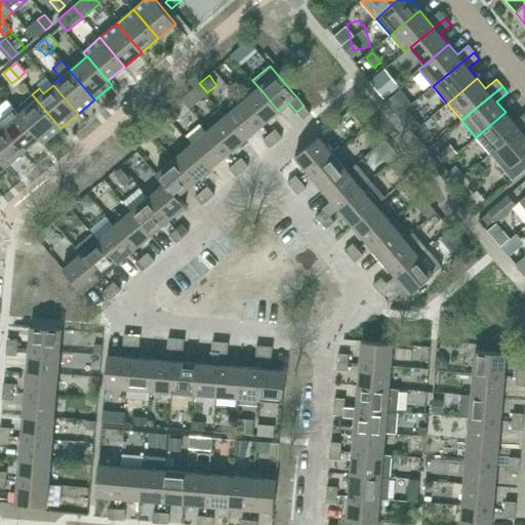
[(261,125),(278,111),(258,87),(241,102),(261,125)]
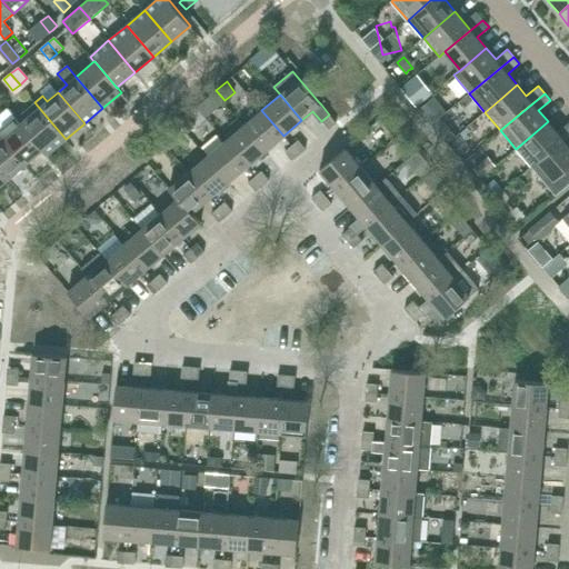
[(66,139),(52,123),(35,102),(17,118),(21,122),(21,123),(43,149),(42,150),(47,155),(66,139)]
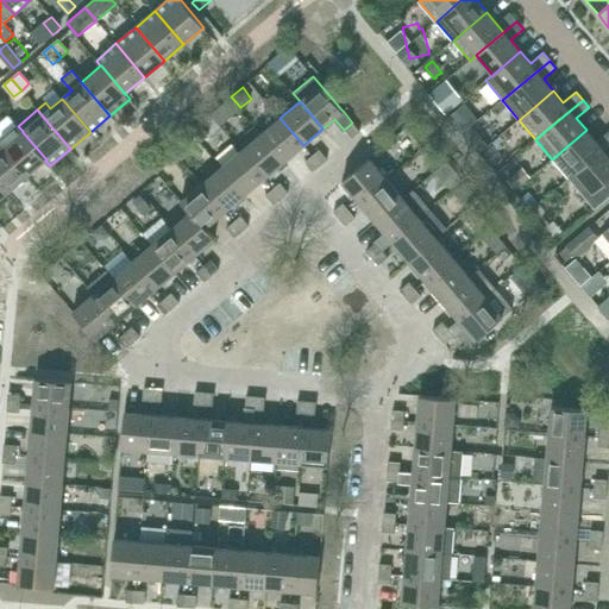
[(283,162),(303,145),(280,118),(261,135),(283,162)]
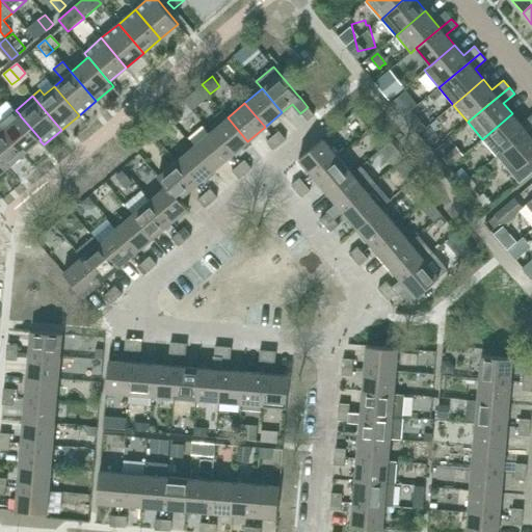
[(309,121),(315,115),(308,107),(301,112),(309,121)]
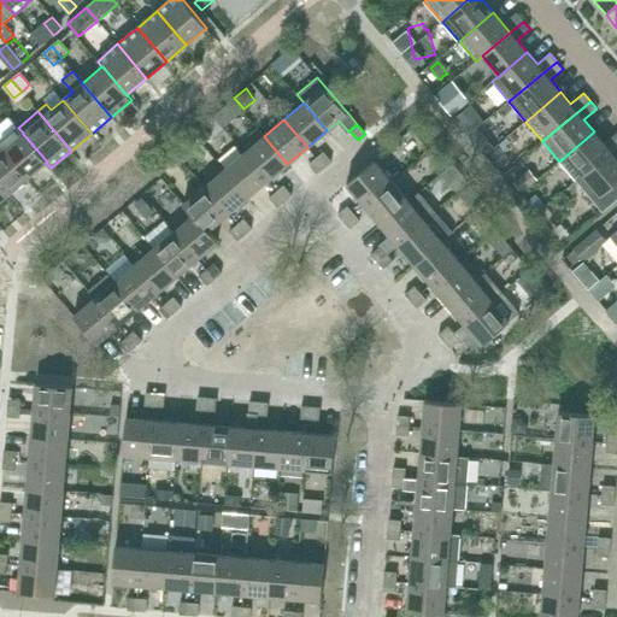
[(23,134),(23,133),(18,128),(0,142),(0,147),(27,178),(46,163),(47,162),(23,134)]
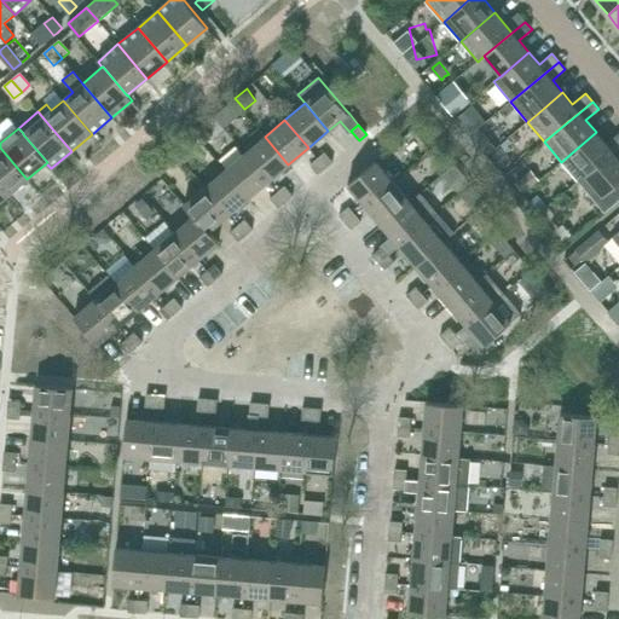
[(561,162),(578,181),(585,175),(590,171),(594,168),(613,152),(618,146),(618,133),(606,144),(596,132),(561,162)]
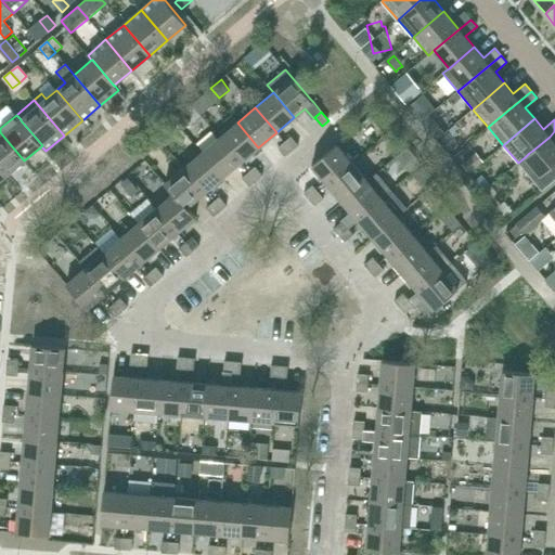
[(241,163),(258,147),(237,123),(219,138),(241,163)]
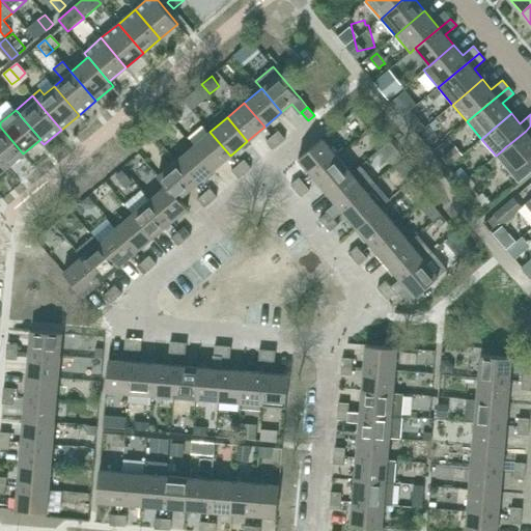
[(0,161),(6,168),(23,154),(0,127),(0,161)]
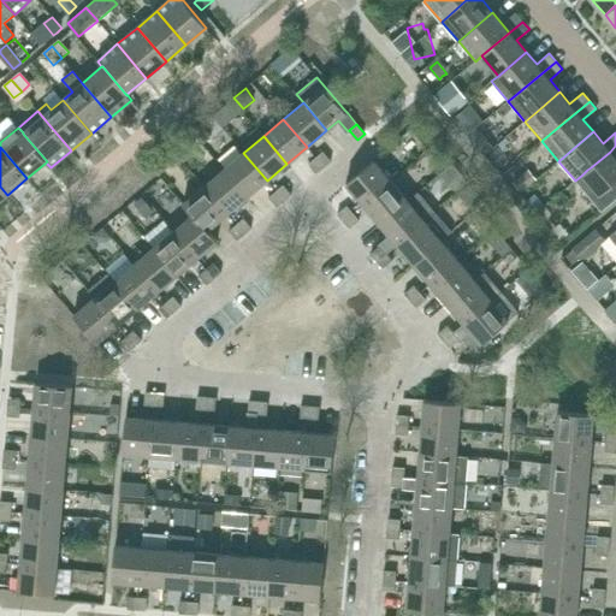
[(324,167),(331,161),(324,152),(315,158),(324,167)]
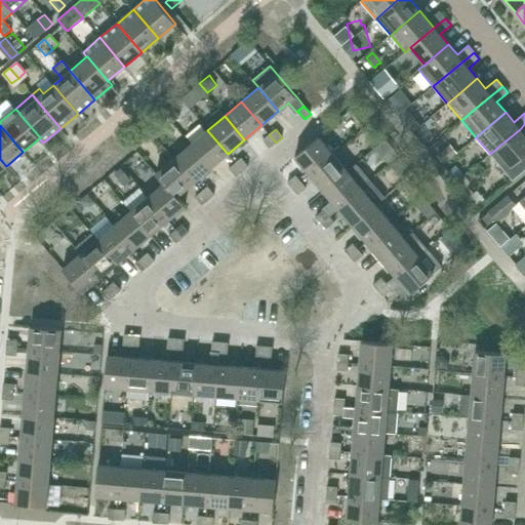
[(496,149),(490,154),(512,180),(524,169),(524,135),(520,129),(503,143),(500,145),(496,149)]
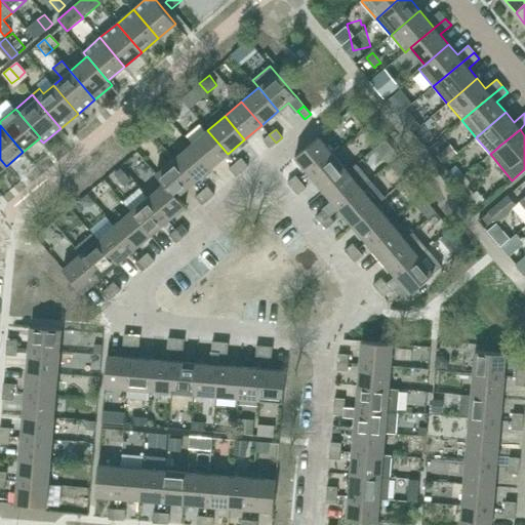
[(210,168),(228,154),(207,130),(191,145),(210,168)]
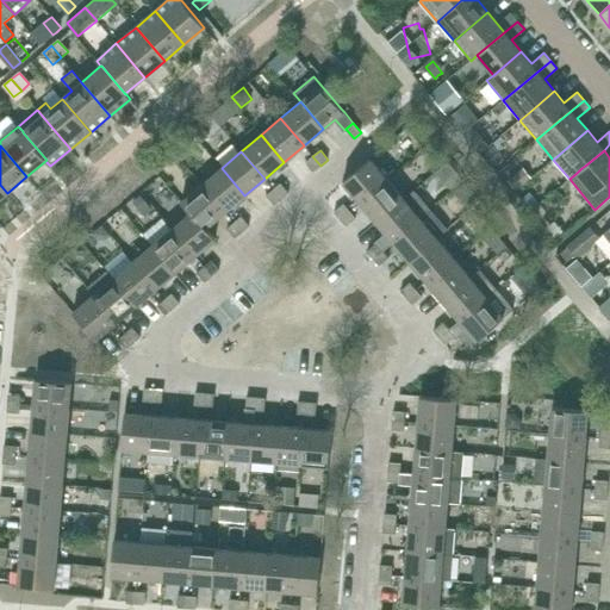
[(313,172),(321,166),(312,156),(305,162),(313,172)]
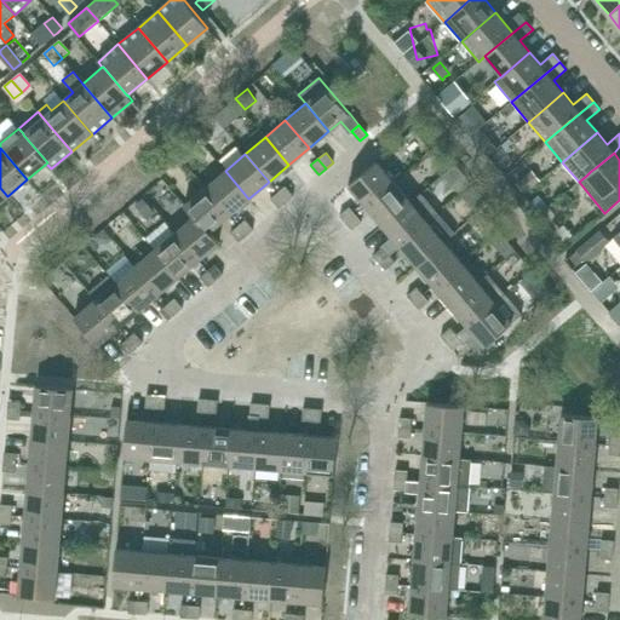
[(366,206),(394,182),(377,161),(349,185),(366,206)]
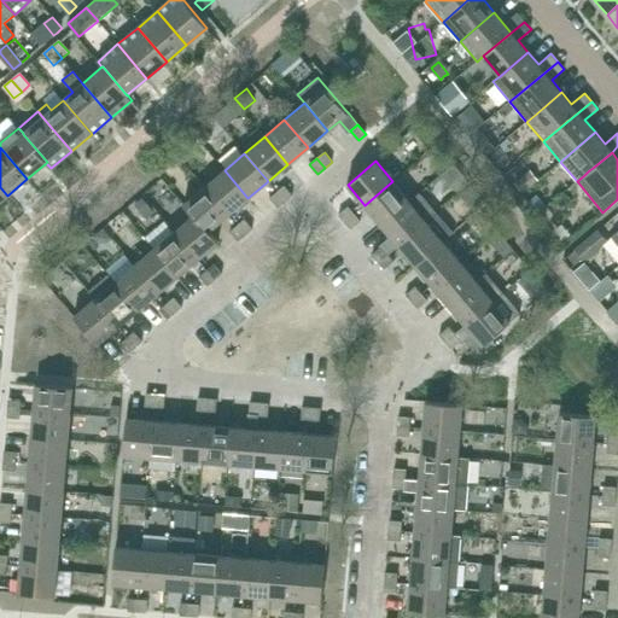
[(228,215),(248,198),(225,170),(204,187),(228,215)]
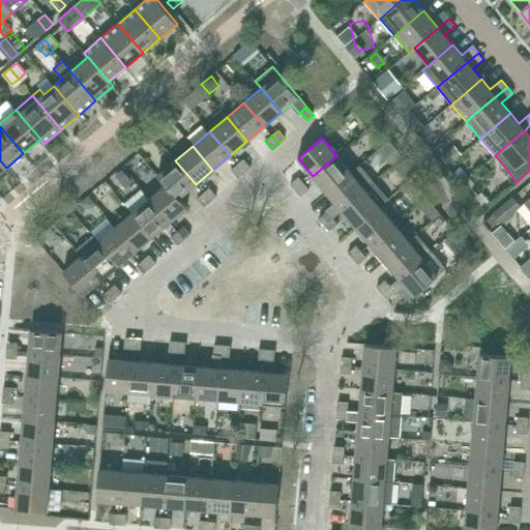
[(327,193),(351,173),(336,155),(313,176),(327,193)]
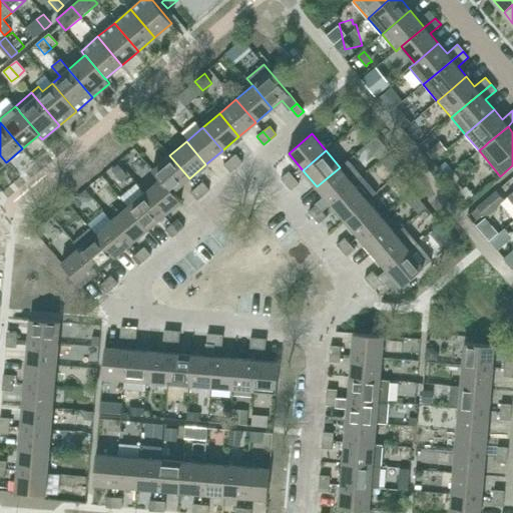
[(236,167),(242,162),(236,154),(229,159),(236,167)]
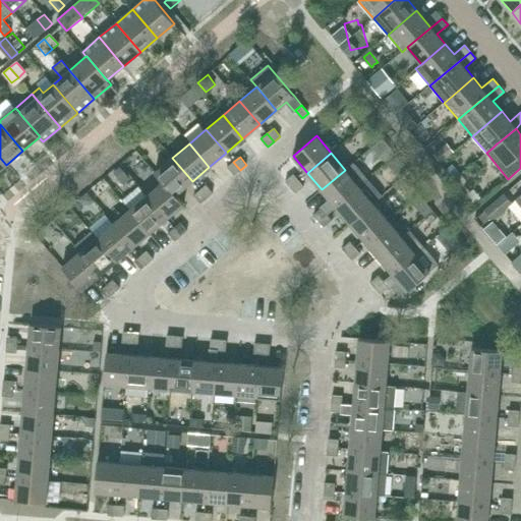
[(175,195),(176,194),(192,181),(172,158),(155,172),(163,182),(163,181),(175,195)]
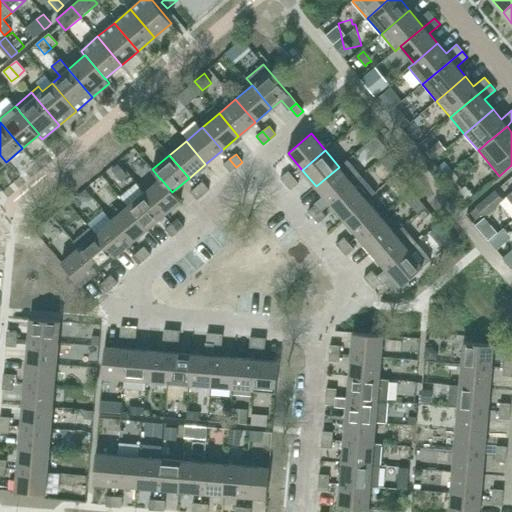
[(230,172),(236,167),(229,159),(223,164),(230,172)]
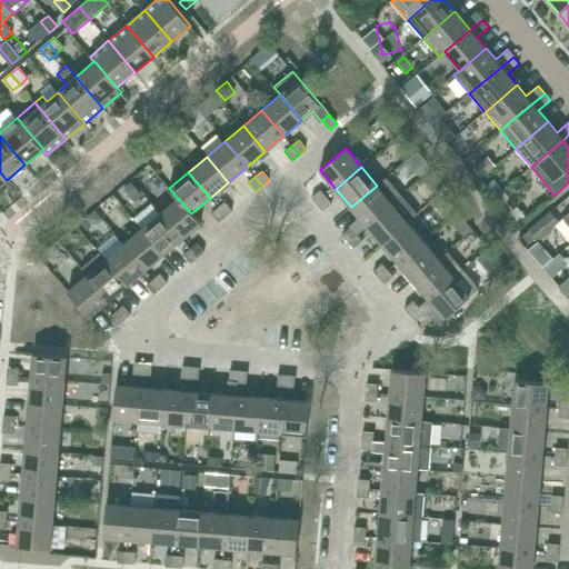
[(353,223),(350,227),(351,227),(358,233),(367,226),(392,203),(377,186),(351,207),(358,215),(360,218),(359,219),(353,223)]
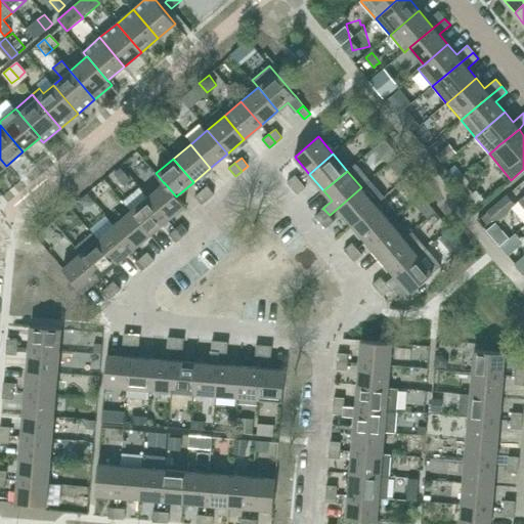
[(293,188),(301,181),(295,175),(287,182),(293,188)]
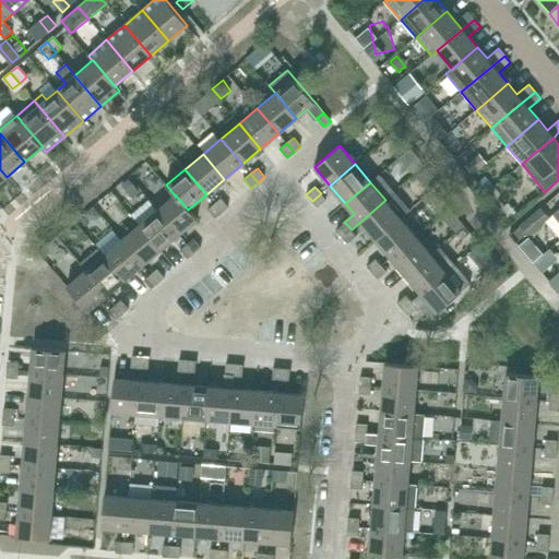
[(318,207),(326,200),(321,193),(312,201),(318,207)]
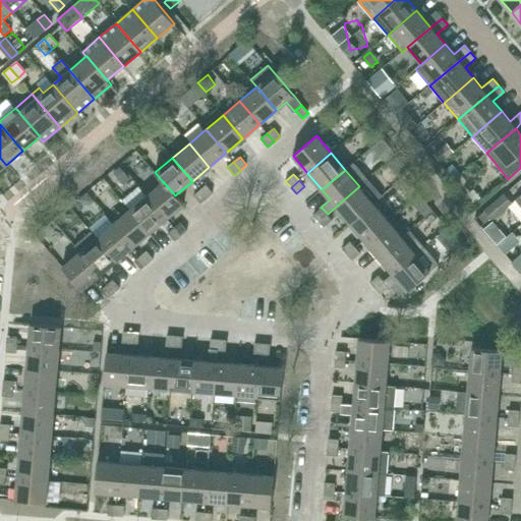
[(176,194),(175,195),(163,181),(163,182),(147,195),(166,219),(184,204),(176,194)]
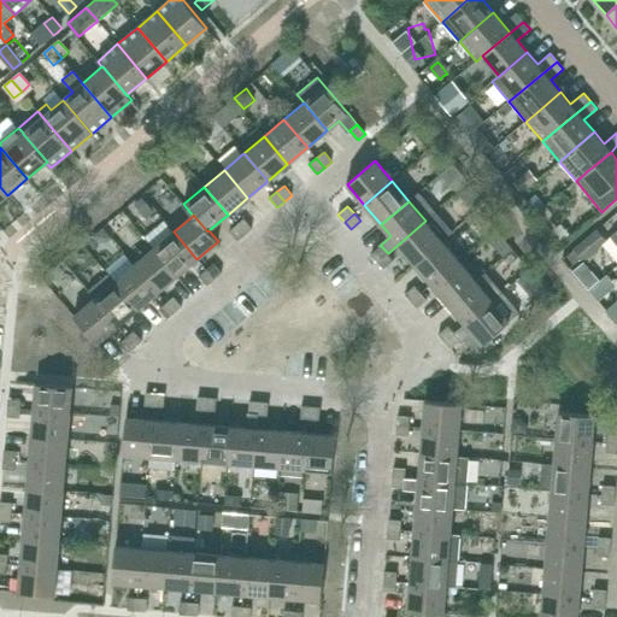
[(245,235),(252,229),(245,219),(236,225),(245,235)]
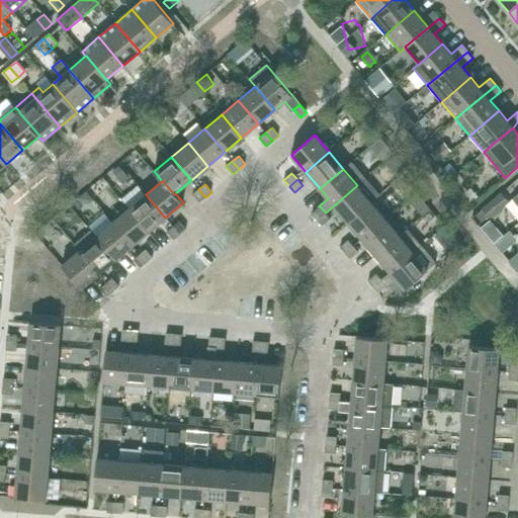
[(348,222),(371,202),(357,185),(334,205),(348,222)]
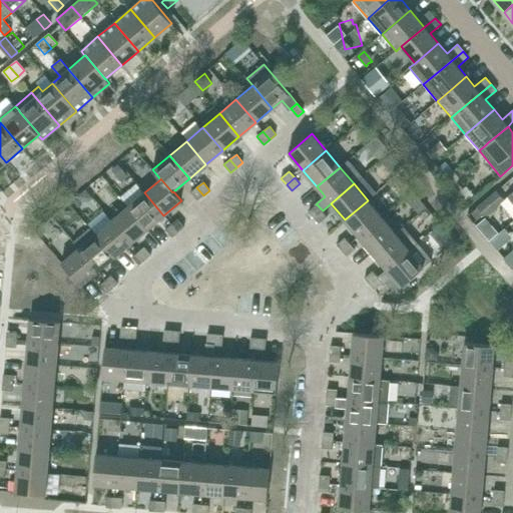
[(197,200),(203,195),(196,187),(190,192),(197,200)]
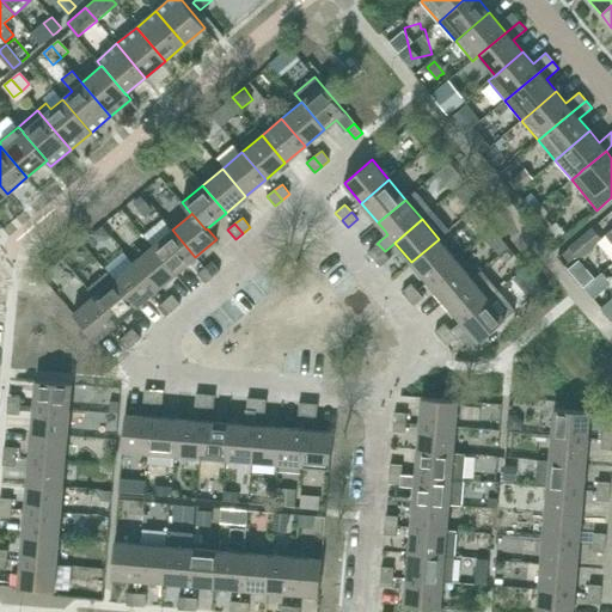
[(579,259),(601,239),(592,228),(569,248),(579,259)]
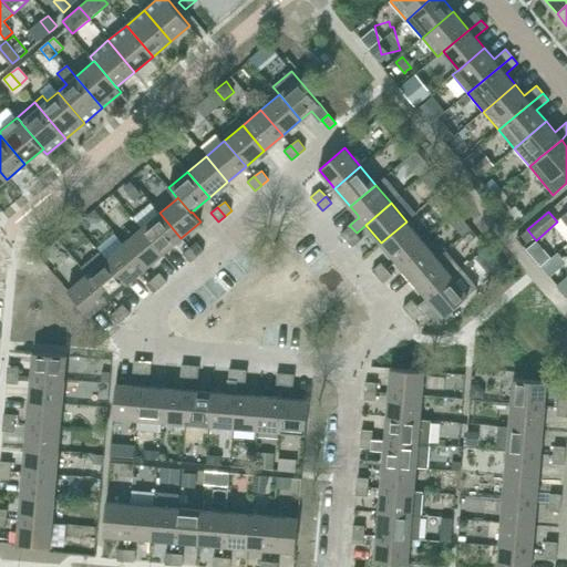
[(163,254),(181,238),(160,213),(141,228),(163,254)]
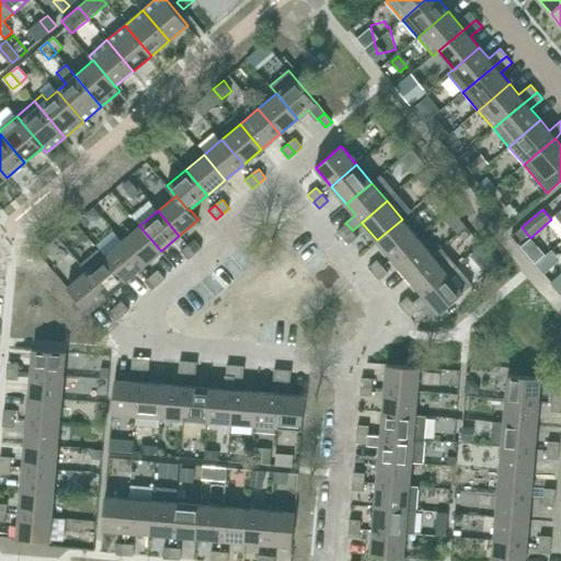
[(392,259),(418,237),(402,219),(377,240),(392,259)]
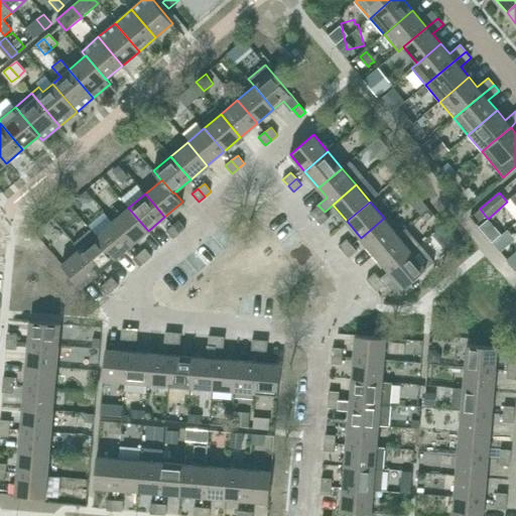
[(315,219),(325,212),(318,206),(310,213),(315,219)]
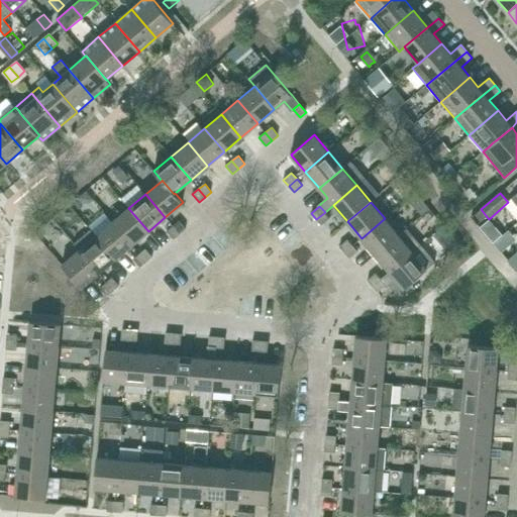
[(131,245),(148,231),(128,208),(112,222),(131,245)]
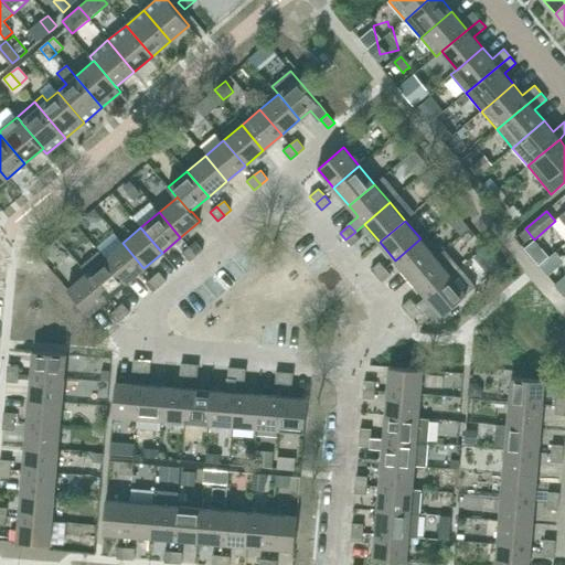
[(352,246),(361,238),(355,232),(345,240),(352,246)]
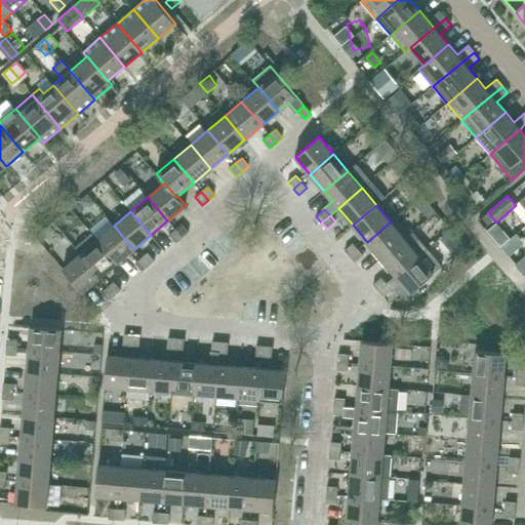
[(381,258),(405,239),(391,221),(367,242),(381,258)]
